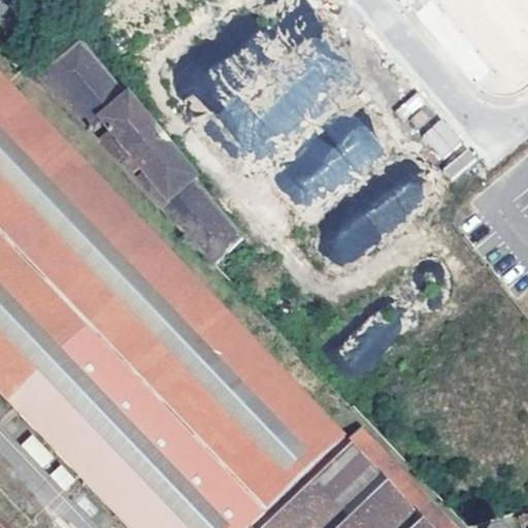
[(431,2),(416,15),(473,85),(490,71),(431,2)]
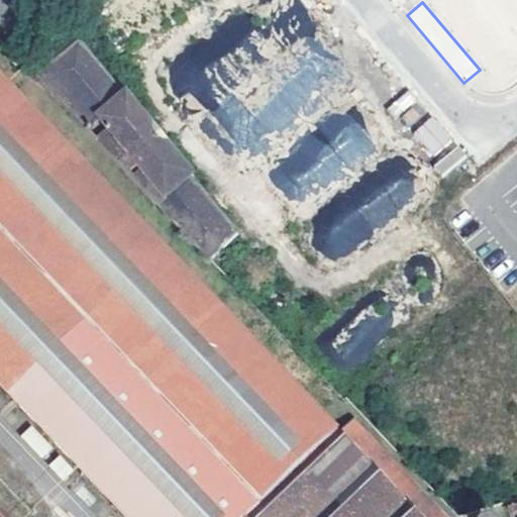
[(26,68),(242,296),(270,273),(80,41),(70,48),(64,41),(46,55),(45,53),(26,68)]
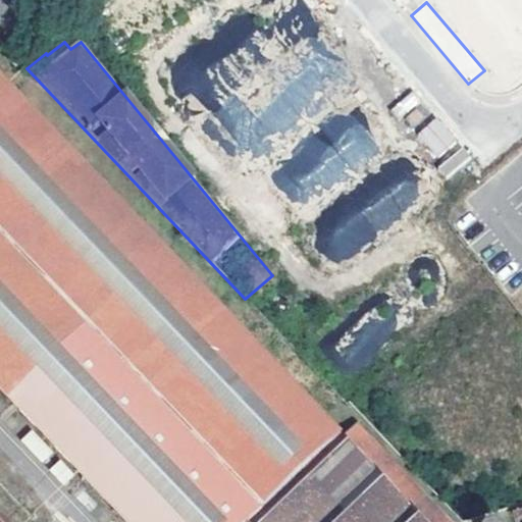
[(447,521),(356,429),(346,439),(0,77),(0,390),(123,521),(447,521)]
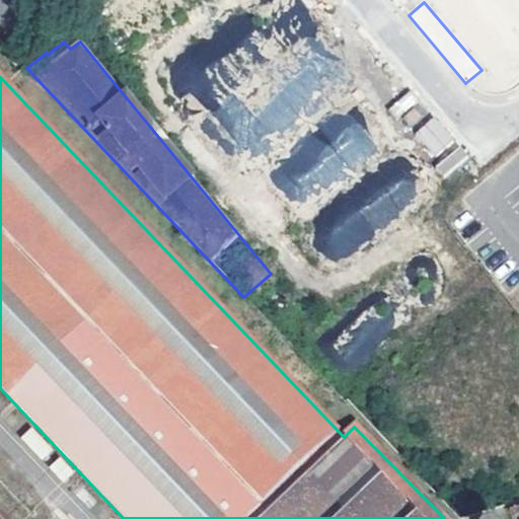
[(396,116),(417,102),(411,92),(390,105),(396,116)]
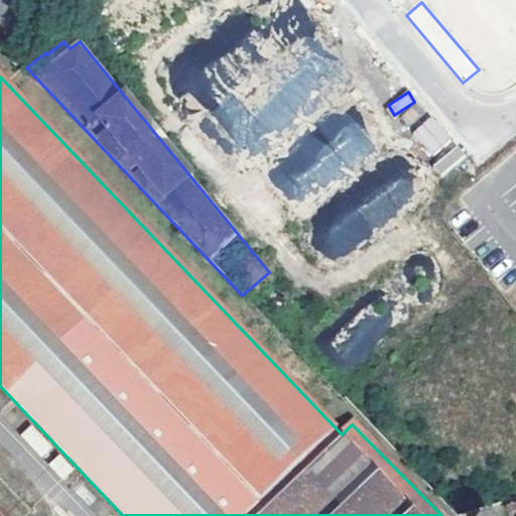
[(265,172),(297,210),(375,145),(343,108),(265,172)]
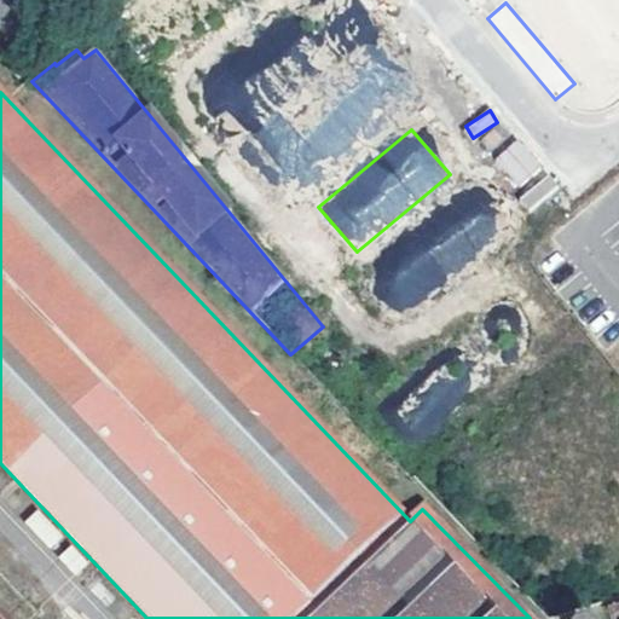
[(522,139),(495,154),(512,187),(541,173),(522,139)]
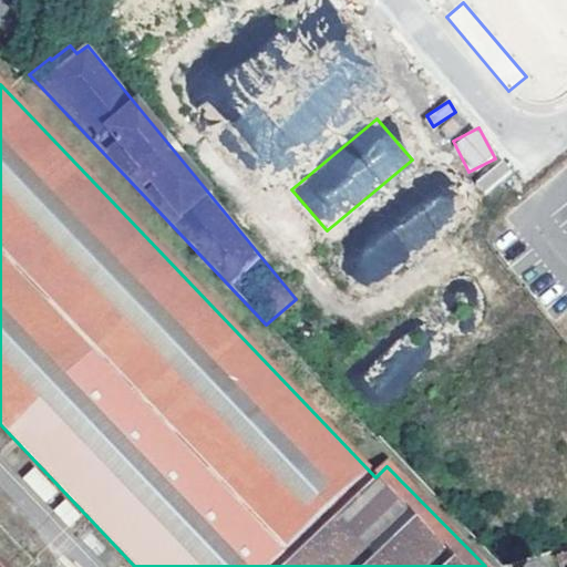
[(502,160),(474,179),(483,193),(511,172),(502,160)]
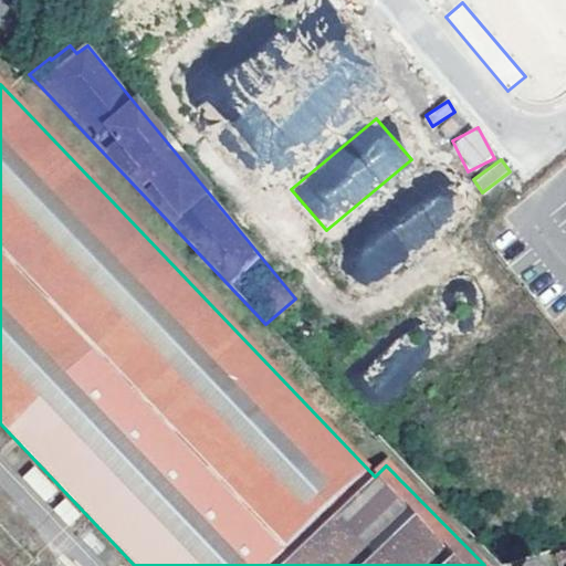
[(437,182),(342,263),(366,291),(460,211),(437,182)]
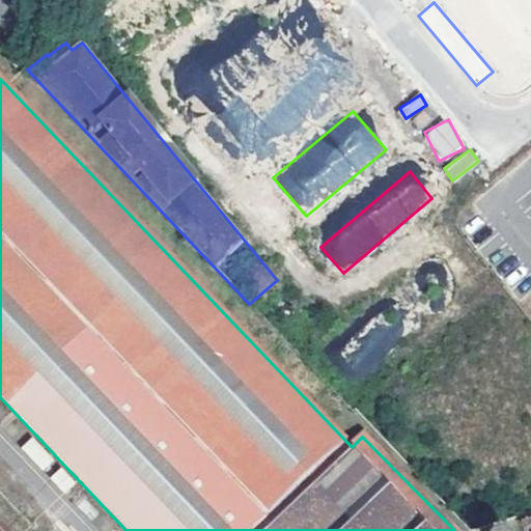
[(45,471),(55,460),(32,437),(22,447),(45,471)]
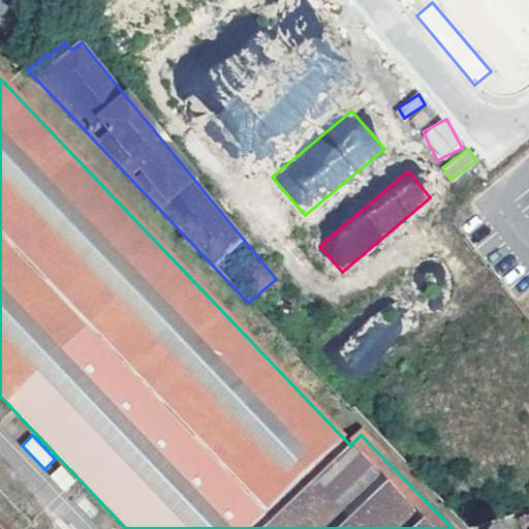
[(61,490),(73,481),(63,465),(51,473),(61,490)]
